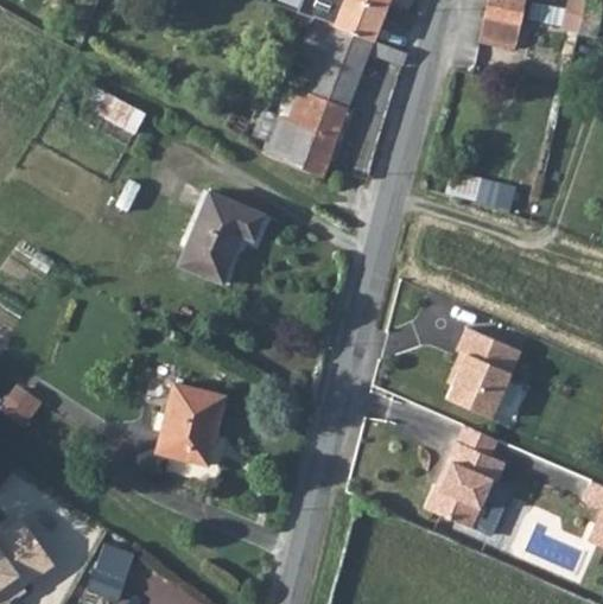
[(323,0),(317,16),(375,38),(387,7),(369,0),(323,0)]
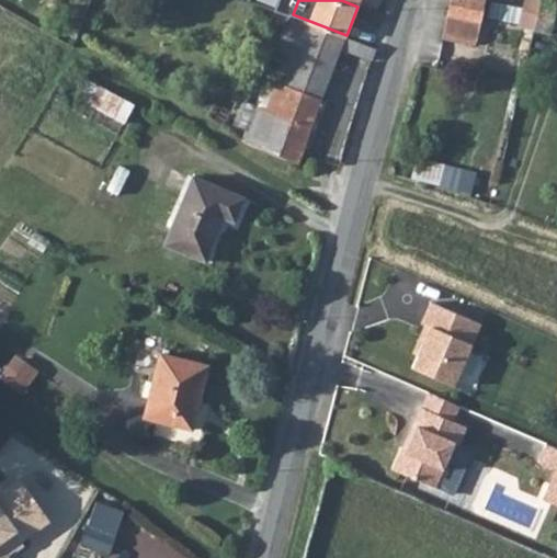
[(447,0),(442,22),(475,31),(481,1),(476,0),(447,0)]
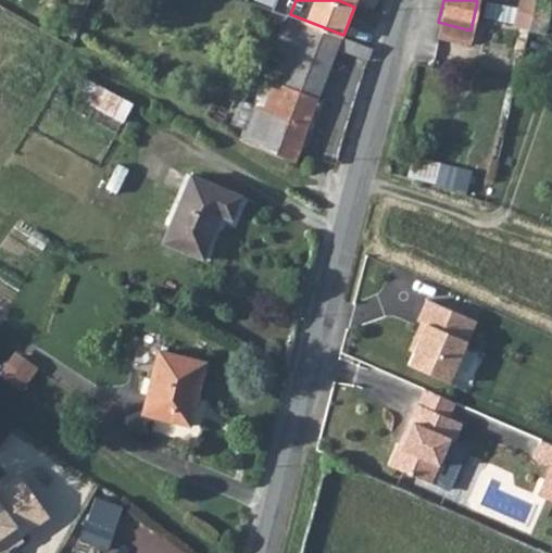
[(521,3),(518,12),(537,17),(540,5),(521,3)]
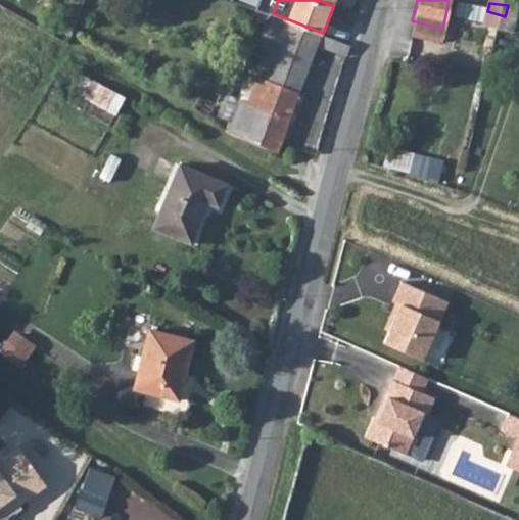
[(508,5),(505,16),(502,29),(514,32),(516,24),(517,14),(517,7),(508,5)]
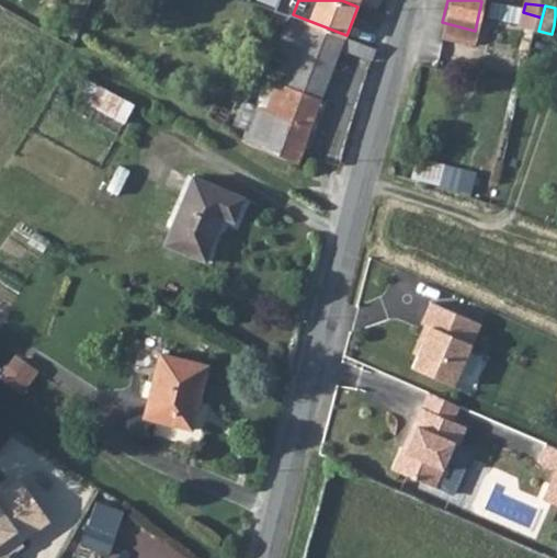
[(258,106),(243,143),(296,162),(341,49),(373,61),(377,47),(347,35),(293,14),(284,38),(290,41),(274,80),(279,82),(268,110),(258,106)]
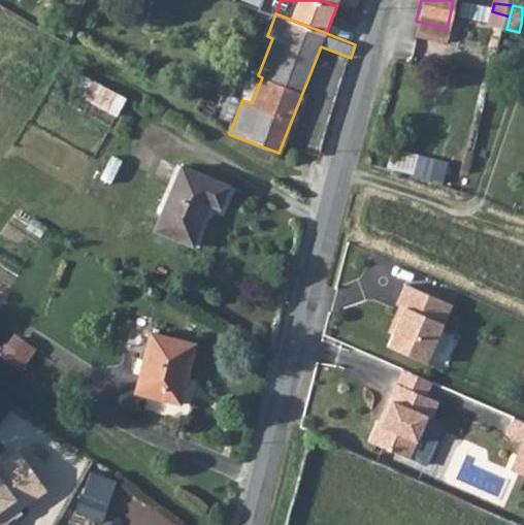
[(412,32),(443,41),(447,29),(416,21),(412,32)]
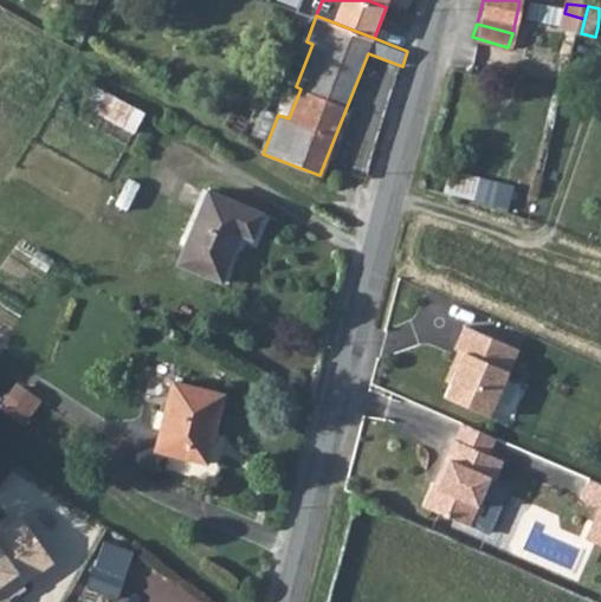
[(133,141),(144,115),(102,95),(89,120),(133,141)]
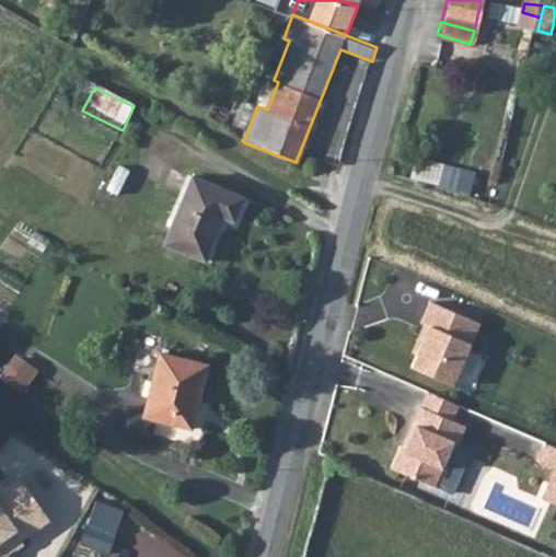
[(166,246),(207,264),(224,220),(233,224),(243,200),(195,180),(166,246)]
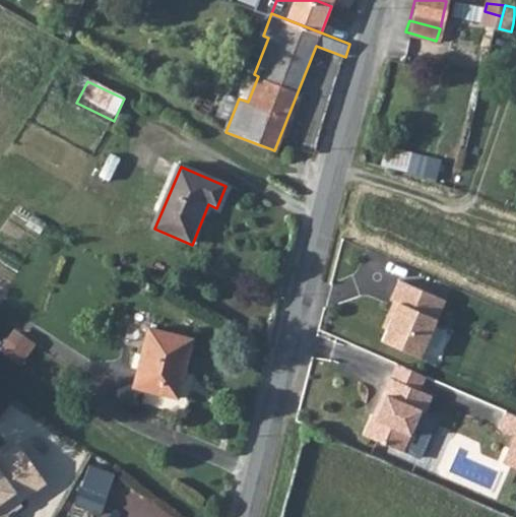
[(415,358),(441,301),(395,281),(386,301),(395,304),(379,341),(415,358)]
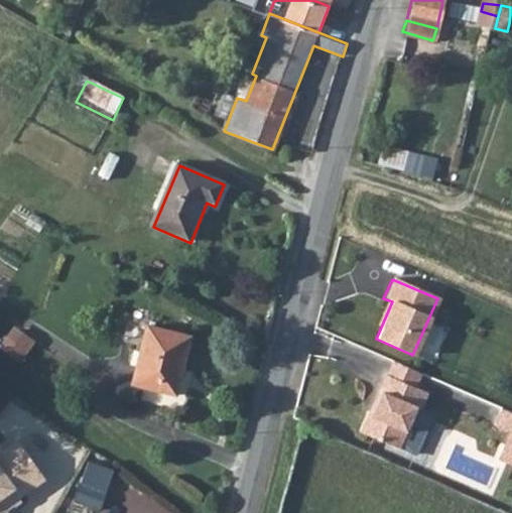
[(1,346),(10,353),(26,332),(17,325),(1,346)]
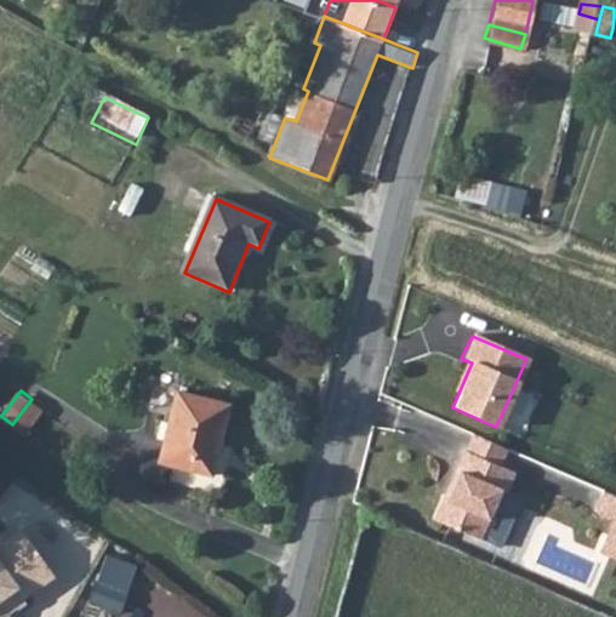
[(176,396),(159,464),(212,479),(229,410),(176,396)]
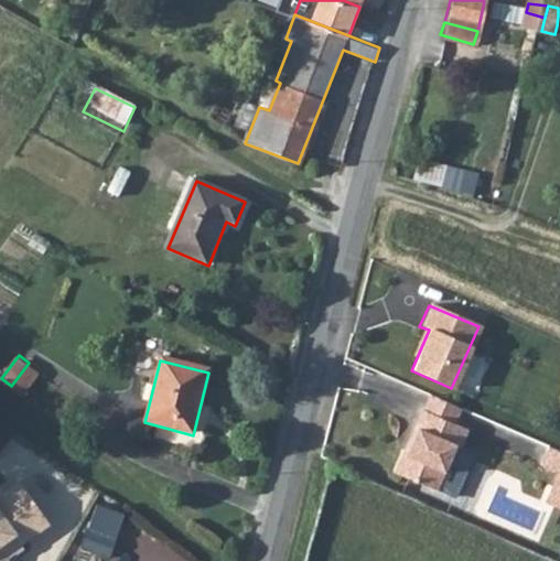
[(11,386),(23,395),(41,371),(29,363),(11,386)]
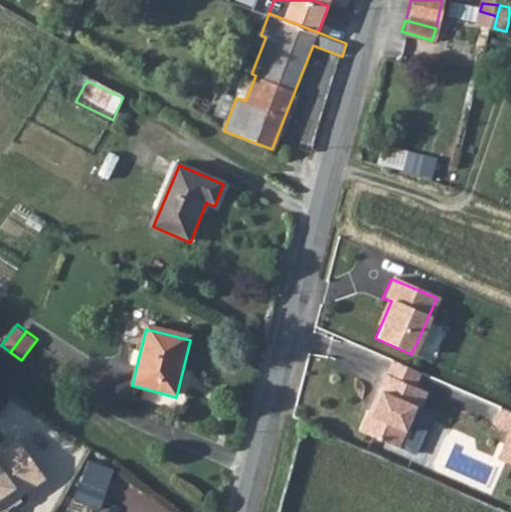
[(386,374),(411,385),(417,372),(391,361),(386,374)]
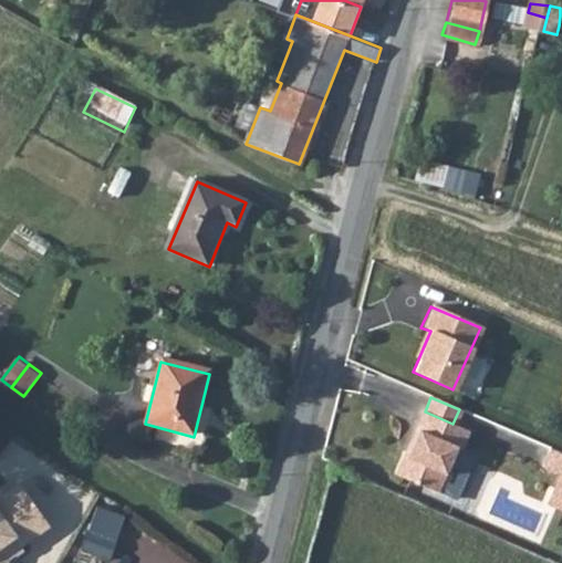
[(468,430),(453,424),(425,412),(422,410),(393,473),(435,492),(456,447),(460,448),(468,430)]
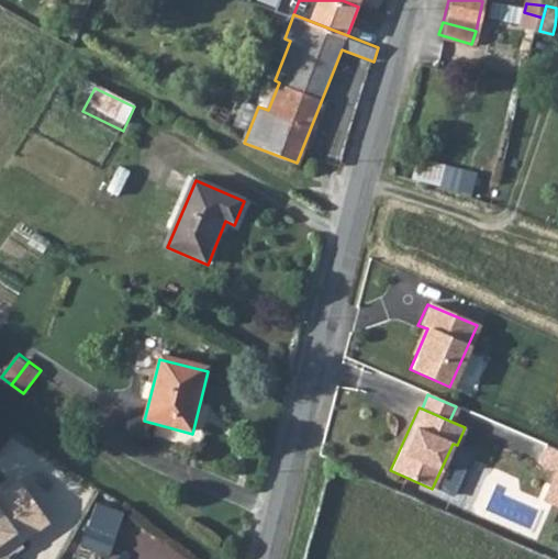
[(554,470),(545,490),(557,495),(557,451),(544,445),(536,462),(554,470)]
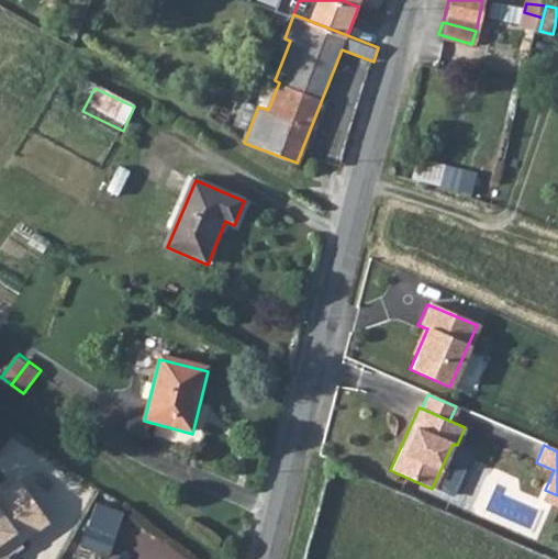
[(21,479),(0,492),(0,558),(7,558),(7,556),(6,554),(13,547),(17,552),(24,547),(21,543),(51,523),(21,479)]
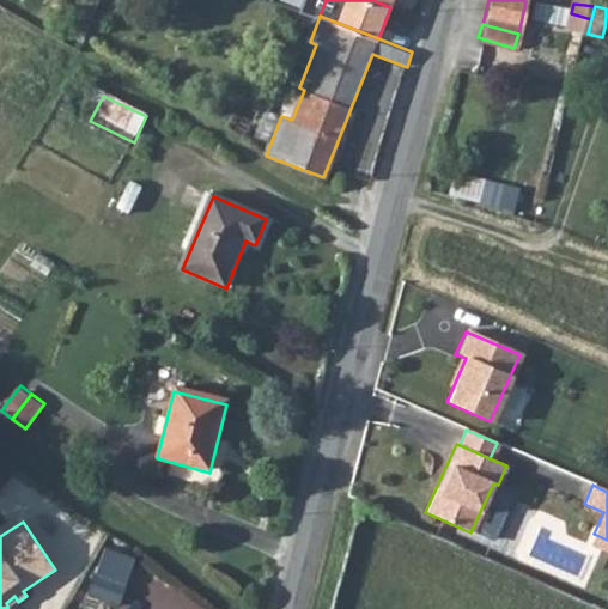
[(607,540),(594,534),(590,544),(607,552),(607,540)]
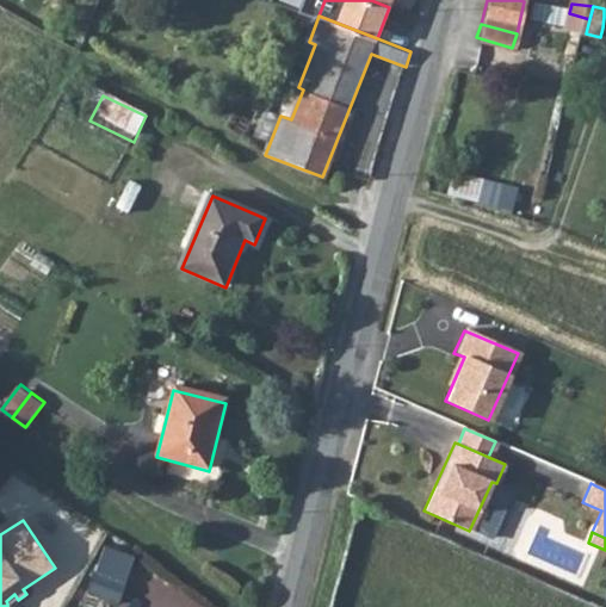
[(118,606),(131,571),(99,559),(86,594),(118,606)]
